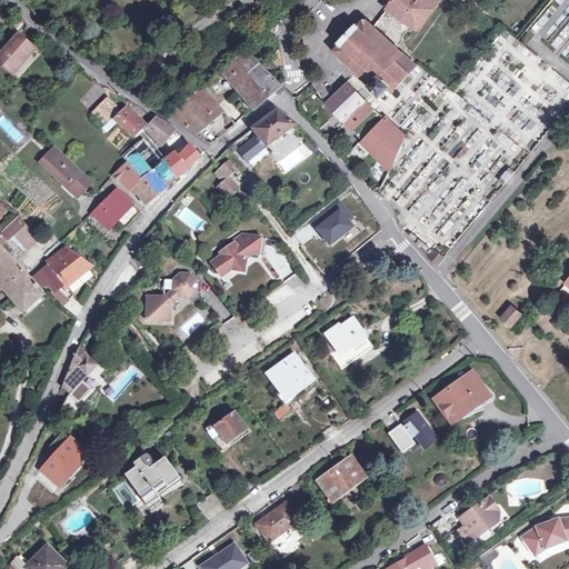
[(392,0),(386,11),(412,28),(416,30),(429,15),(438,0),(392,0)]
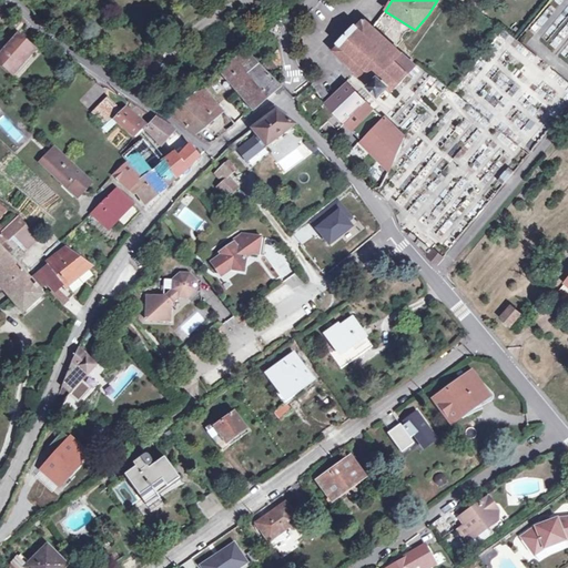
[(354,29),(353,28),(337,43),(338,44),(332,51),(355,74),(378,97),(387,88),(391,91),(415,66),(414,64),(365,21),(364,22),(361,22),(354,29)]
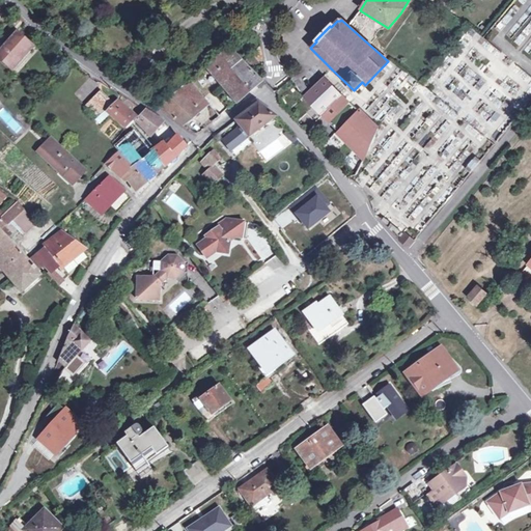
[(465,37),(469,26),(463,24),(458,35),(465,37)]
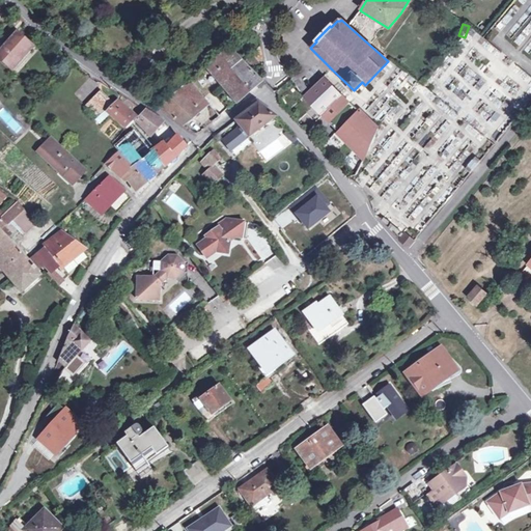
[(0,59),(9,68),(22,54),(24,55),(32,46),(17,32),(0,50),(0,59)]
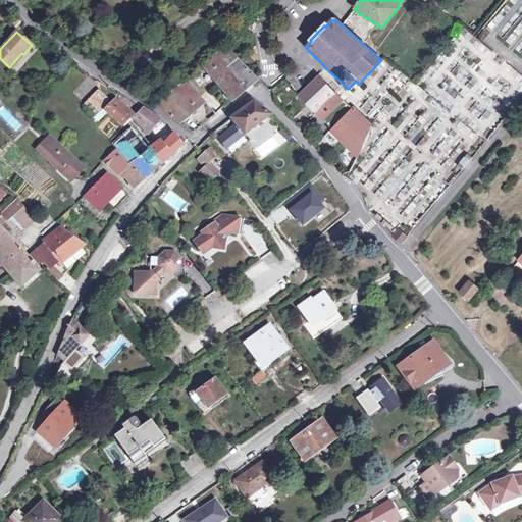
[(245,91),(256,81),(236,60),(223,47),(202,65),(232,101),(245,91)]
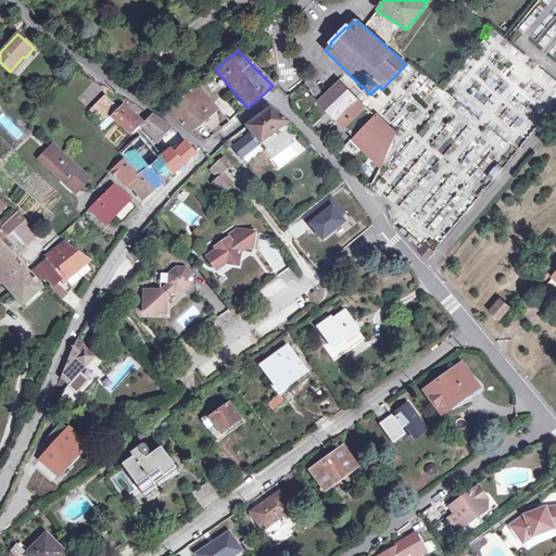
[(339,80),(325,93),(318,100),(333,117),(365,150),(373,156),(382,164),(394,133),(381,119),(363,105),(339,80)]
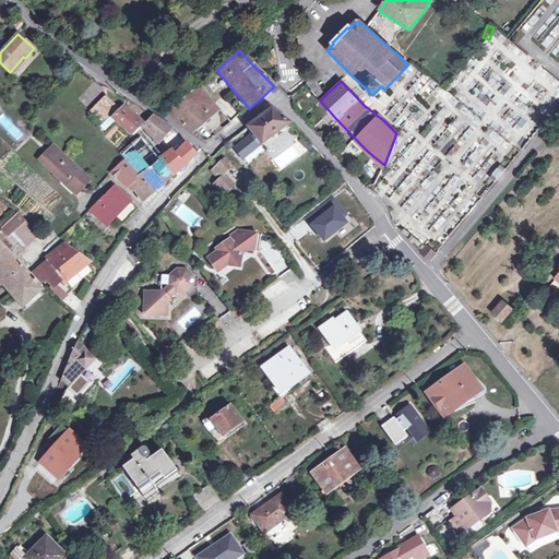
[(320,100),(326,94),(318,82),(314,84),(316,86),(311,90),(316,97),(320,100)]
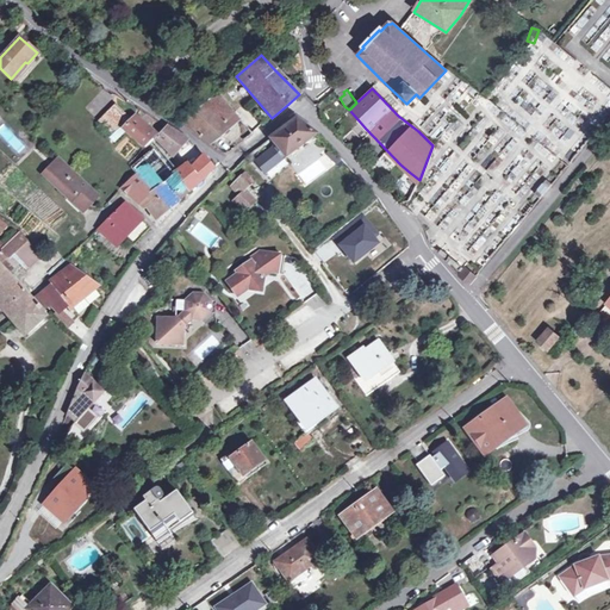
[(209,101),(229,128),(238,119),(217,93),(209,101)]
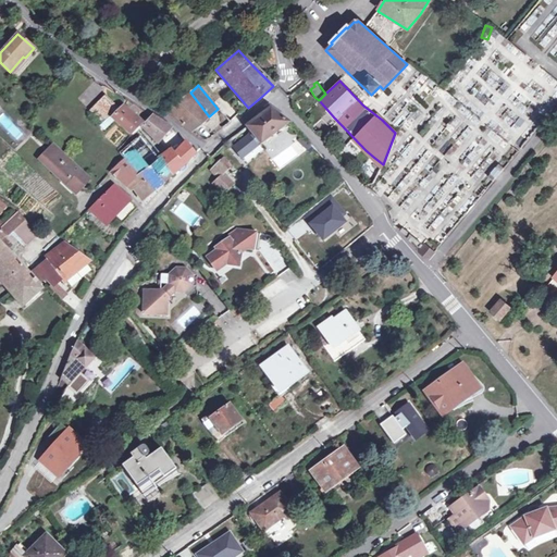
[(190,132),(209,116),(190,93),(165,113),(190,132)]
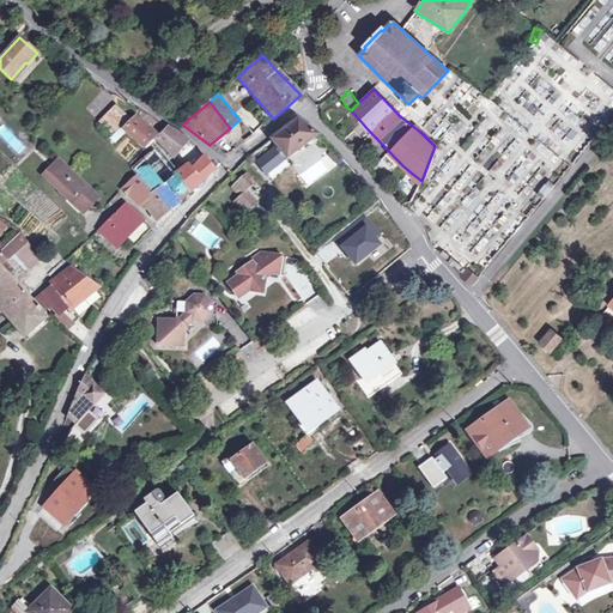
[(115,105),(98,122),(111,135),(128,117),(115,105)]
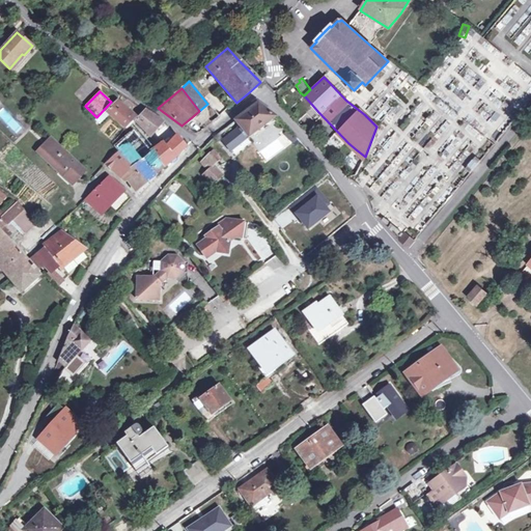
[(116,102),(107,112),(126,129),(135,117),(116,102)]
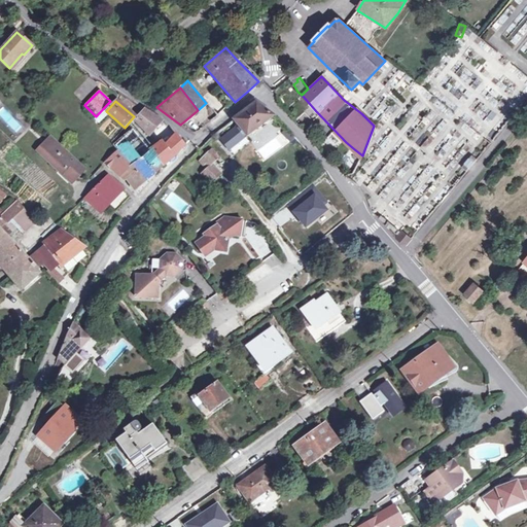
[(233,119),(246,137),(274,116),(255,103),(233,119)]
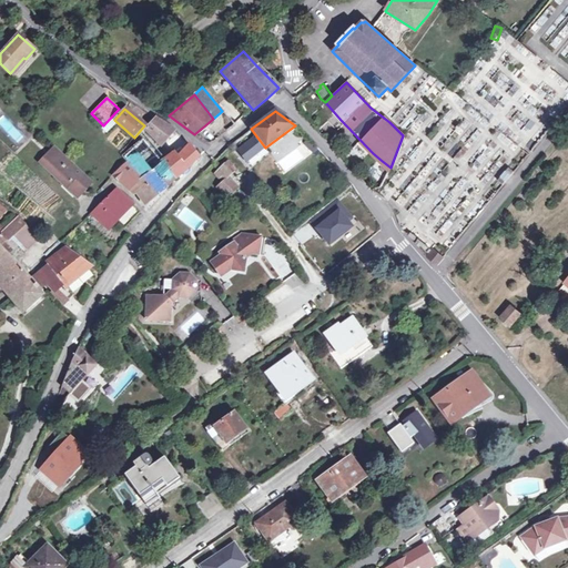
[(172,130),(164,123),(155,118),(155,119),(144,130),(160,144),(172,130)]
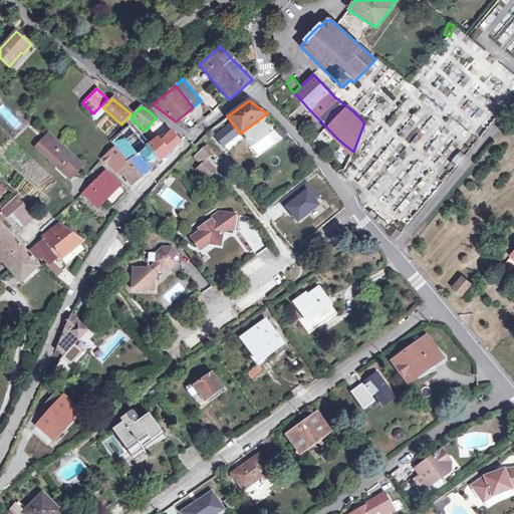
[(111,142),(116,149),(126,140),(134,134),(129,127),(125,130),(111,142)]
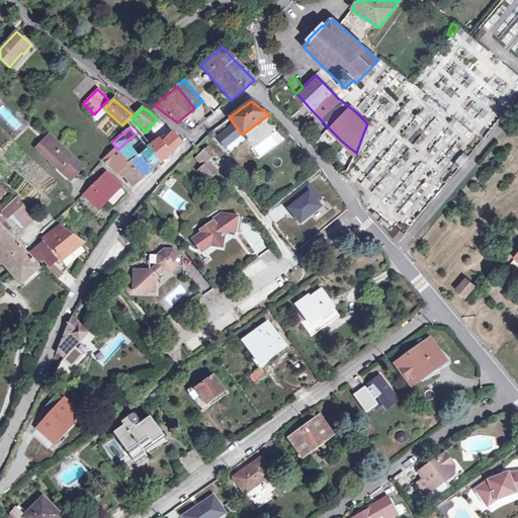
[(172,132),(162,143),(152,154),(160,164),(169,156),(181,143),(174,134),(172,132)]
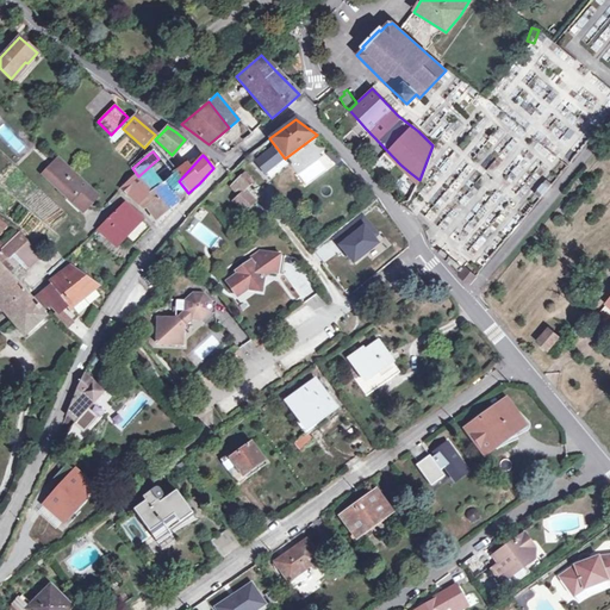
[(165,182),(173,174),(159,159),(150,166),(165,182)]
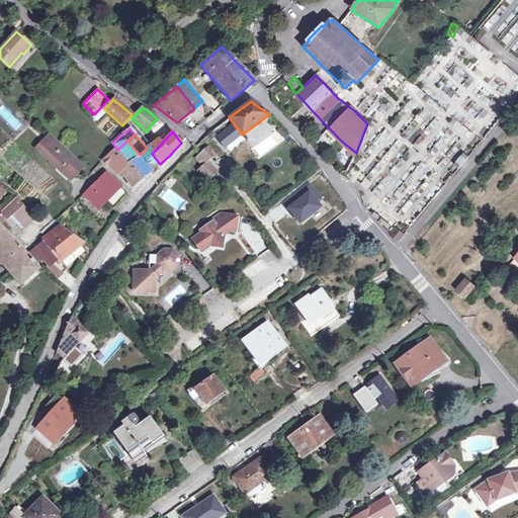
[(53,140),(47,145),(52,149),(54,147),(58,144),(53,140)]
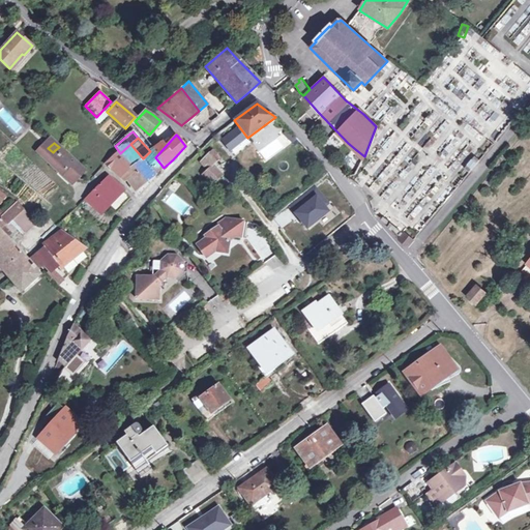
[(162,143),(150,151),(143,158),(156,174),(164,168),(155,157),(166,146),(162,143)]
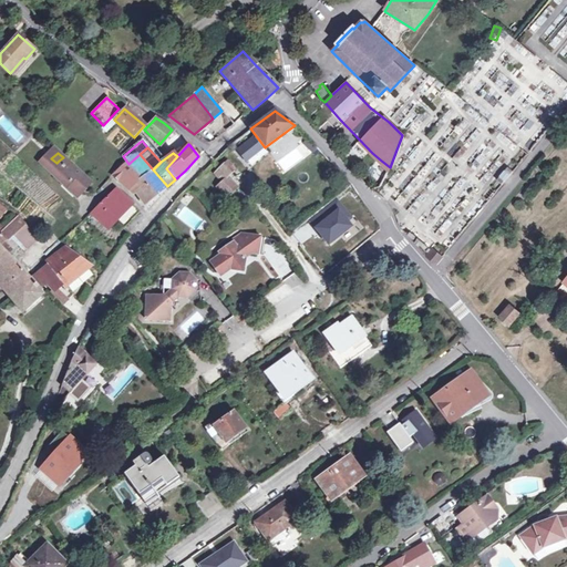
[(380,160),(372,153),(356,173),(361,179),(364,175),(368,178),(380,160)]
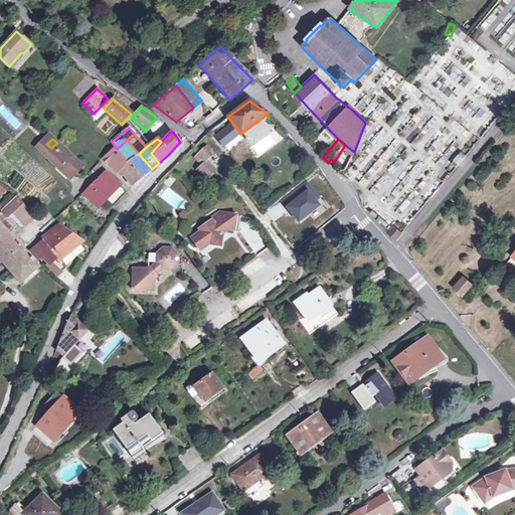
[(127,140),(117,149),(119,152),(116,156),(113,153),(105,161),(116,172),(120,170),(132,186),(152,169),(139,154),(127,140)]
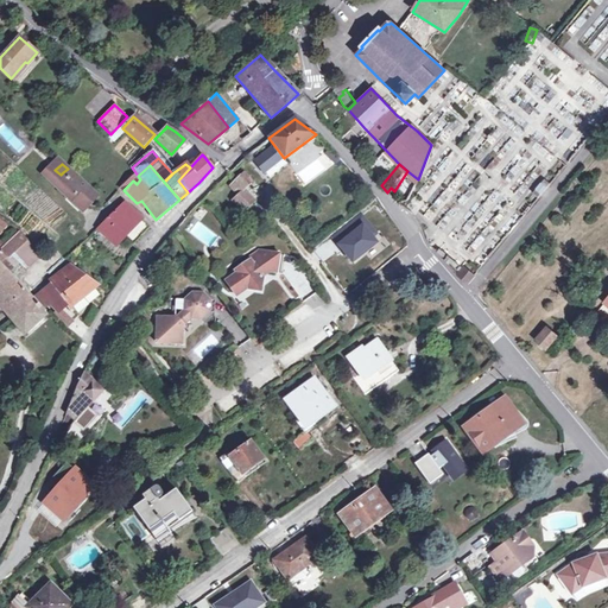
[(68,169),(63,172),(71,179),(76,177),(68,169)]
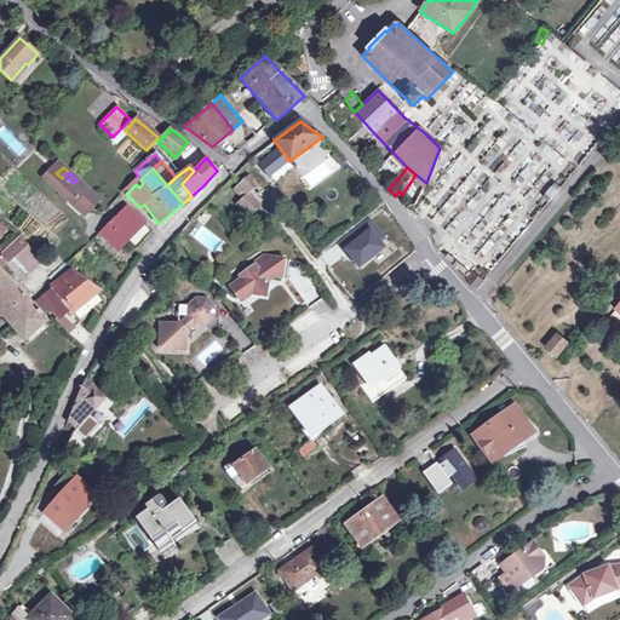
[(53,187),(62,178),(56,173),(47,182),(53,187)]
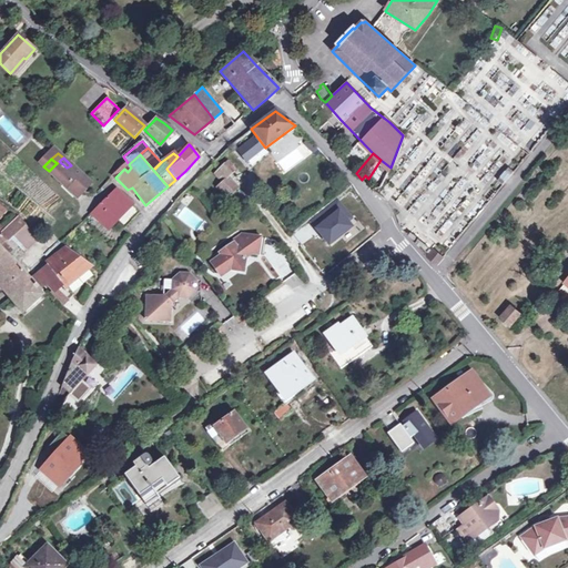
[(391,168),(381,160),(368,179),(365,175),(362,180),(372,191),(381,188),(387,173),(391,168)]
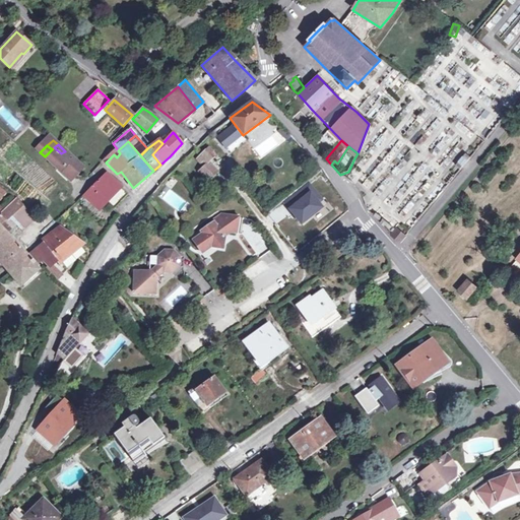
[(54,147),(52,149),(45,156),(58,169),(62,164),(65,167),(71,173),(78,165),(65,151),(61,153),(54,147)]
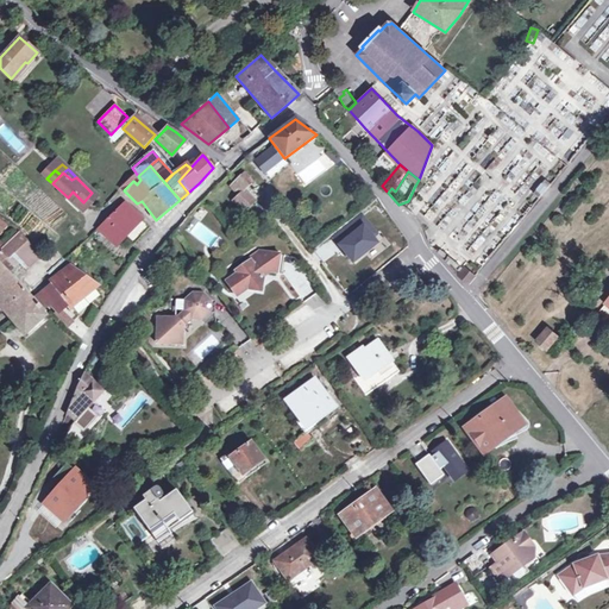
[(233,190),(238,187),(242,192),(232,200),(243,212),(255,201),(244,190),(252,183),(244,174),(230,187),(233,190)]
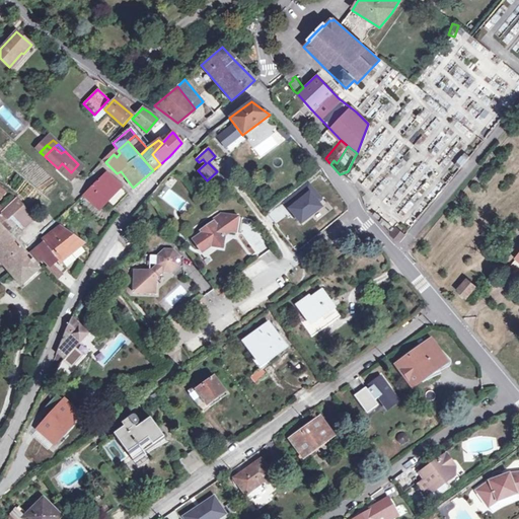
[(62,163),(58,168),(60,171),(70,181),(75,176),(71,172),(65,166),(62,163)]
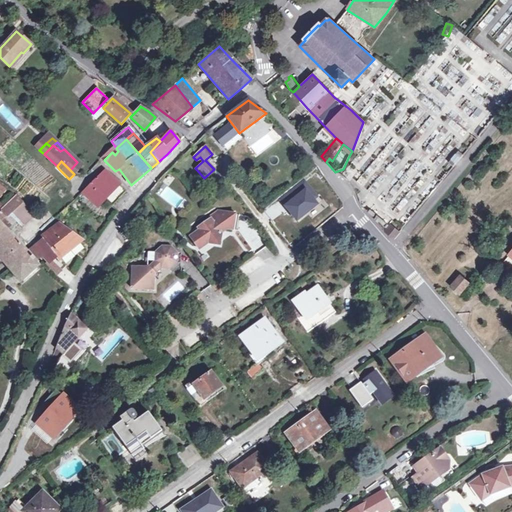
[(77,162),(70,170),(74,174),(81,166),(77,162)]
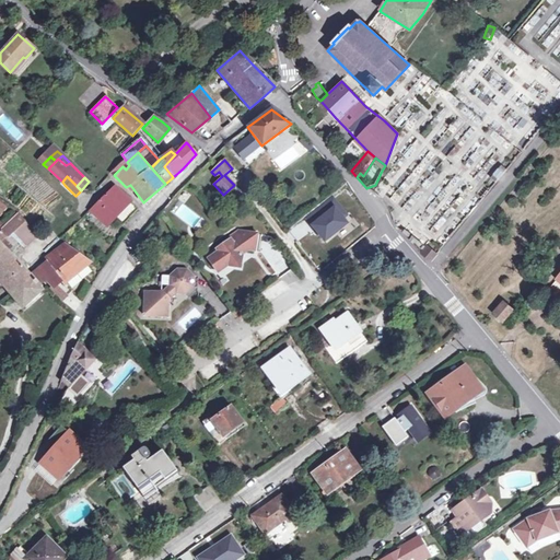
[(123,224),(137,209),(114,187),(106,195),(90,210),(106,225),(114,218),(123,224)]
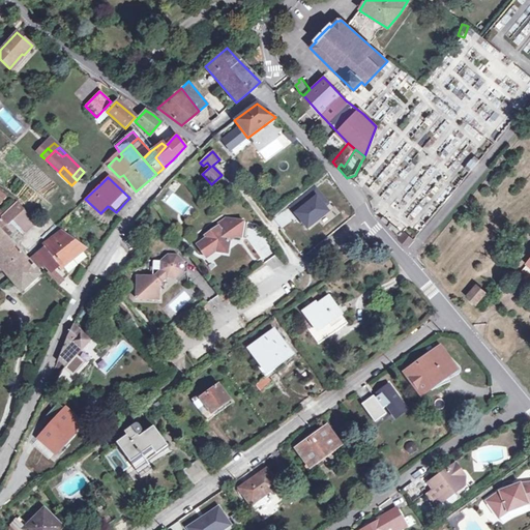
[(315,187),(290,207),(305,228),(326,212),(321,206),(326,202),(315,187)]
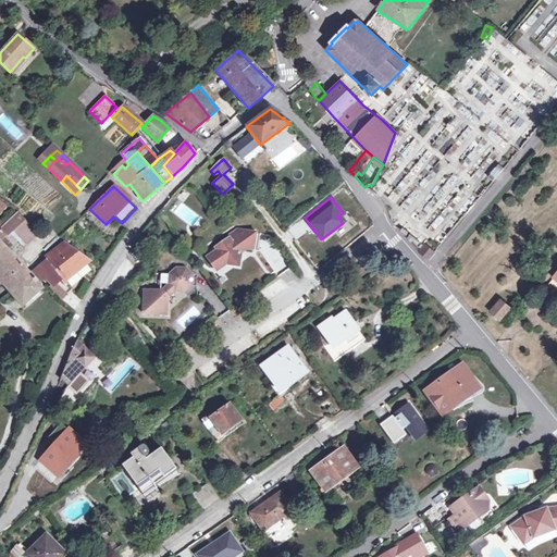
[(2,229),(8,235),(23,221),(17,214),(2,229)]
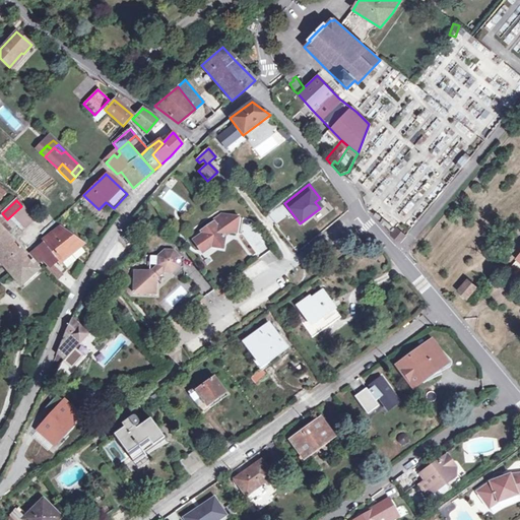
[(216,230),(229,219),(226,215),(220,214),(210,222),(211,223),(216,230)]
